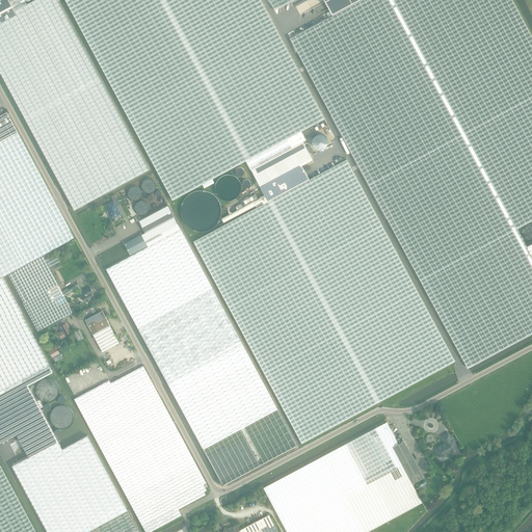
[(0,72),(74,210),(75,210),(112,190),(149,169),(57,0),(34,0),(27,4),(25,0),(0,0),(0,1),(1,3),(0,3),(0,72)]
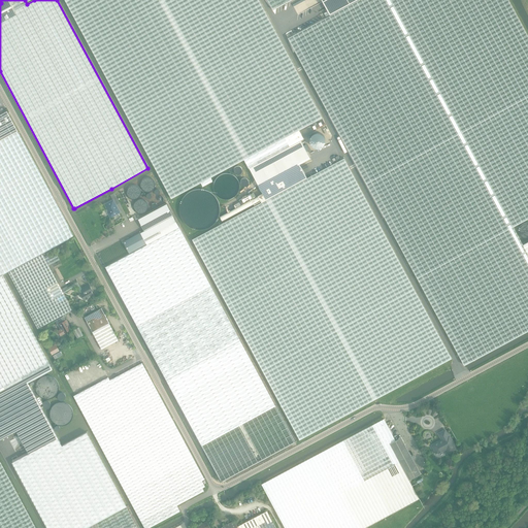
[(261,202),(192,239),(299,440),(451,359),(368,204),(344,158),(307,178),(299,164),(310,158),(301,140),(304,138),(299,130),(322,118),(295,67),(259,0),(65,0),(171,198),(201,183),(203,187),(212,182),(210,177),(244,159),(249,168),(263,194),(258,196),(261,202)]
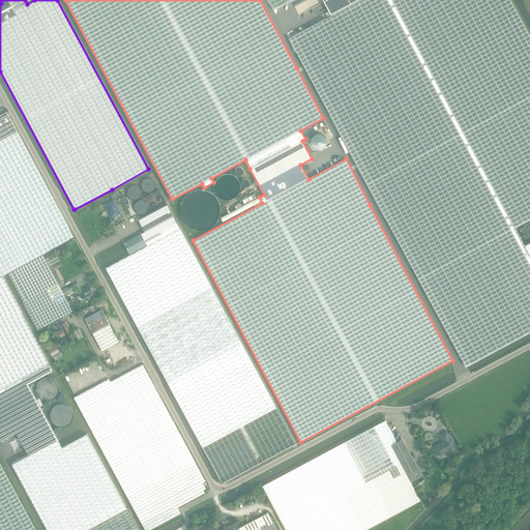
[(268,0),(274,10),(292,0),(322,0),(324,2),(327,8),(331,16),(289,38),(317,90),(336,126),(367,184),(466,366),(529,331),(529,243),(526,245),(516,228),(529,219),(529,37),(524,26),(514,7),(509,0),(268,0)]
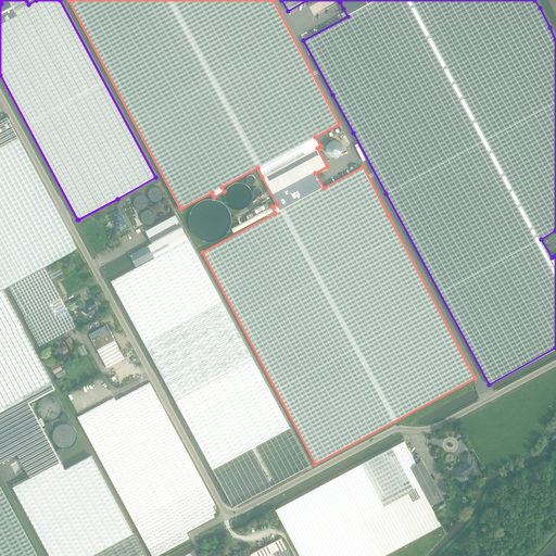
[(0,462),(17,453),(30,478),(13,487),(50,555),(90,555),(133,533),(91,455),(65,469),(29,402),(55,389),(2,289),(77,249),(7,117),(0,119),(0,462)]
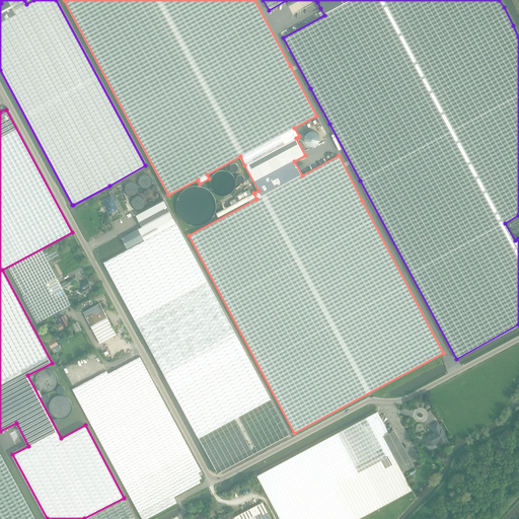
[(306,123),(308,127),(319,122),(317,117),(306,123)]
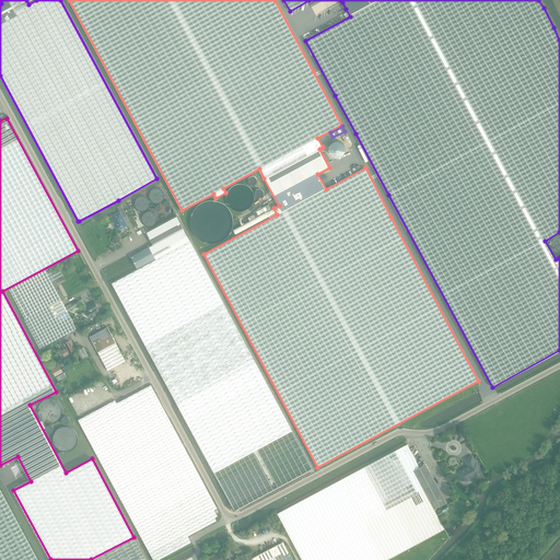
[(342,143),(341,141),(339,140),(336,140),(334,141),(331,142),(329,144),(328,147),(328,149),(329,152),(330,154),(333,155),(335,156),(337,156),(340,156),(342,155),(343,153),(345,151),(345,148),(345,146),(342,143)]
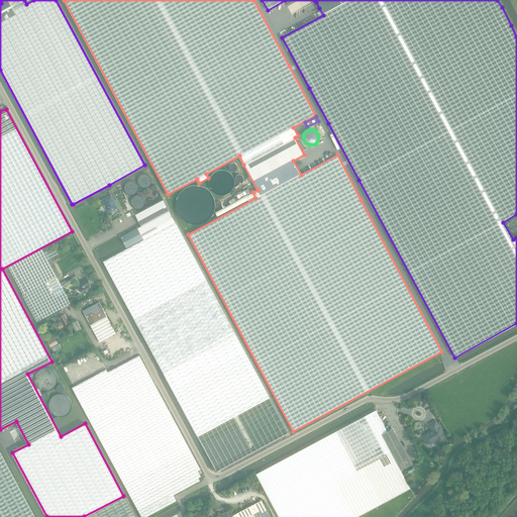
[(238,171),(238,169),(238,168),(237,166),(236,166),(235,165),(234,165),(232,165),(231,165),(230,166),(229,168),(229,169),(229,171),(230,172),(231,173),(232,173),(234,174),(235,173),(236,173),(237,172),(238,171)]
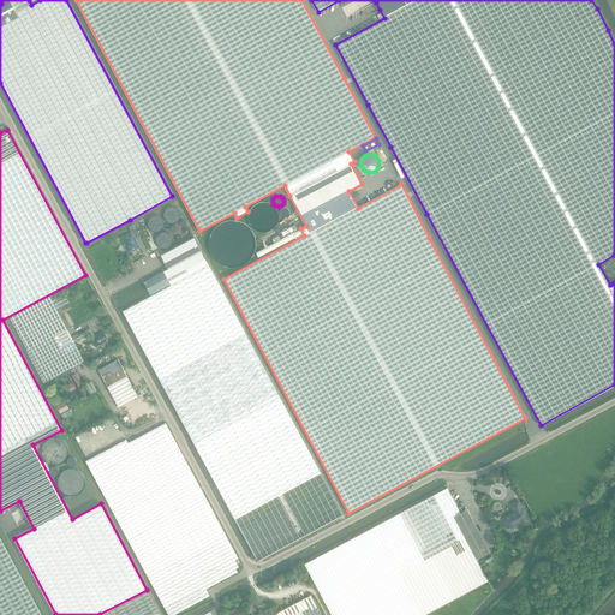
[(279,222),(279,220),(279,216),(278,214),(276,212),(275,209),(273,207),(270,206),(268,204),(266,204),(262,204),(260,204),(256,206),(254,207),(252,209),(250,212),(249,214),(248,216),(248,220),(248,222),(249,226),(250,228),(252,231),(254,232),(256,233),(260,234),(262,236),(264,236),(268,234),(270,234),(273,232),(275,231),(276,228),(278,226),(279,222)]
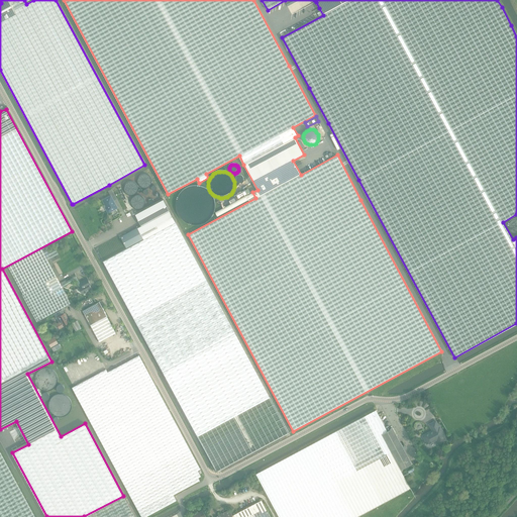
[(214,208),(215,206),(214,203),(214,200),(213,198),(212,195),(210,193),(208,191),(206,189),(204,188),(201,187),(199,186),(196,186),(193,186),(190,186),(188,187),(185,188),(183,189),(181,191),(179,193),(177,195),(176,198),(175,200),(175,203),(174,206),(175,208),(175,211),(176,214),(177,216),(179,218),(181,220),(183,222),(185,223),(188,224),(190,225),(193,226),(196,226),(199,225),(201,224),(204,223),(206,222),(208,220),(210,218),(212,216),(213,214),(214,211),(214,208)]
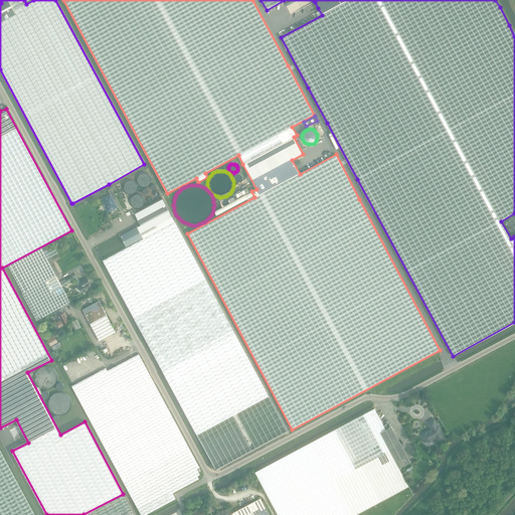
[(244,189),(233,195),(235,200),(246,194),(244,189)]
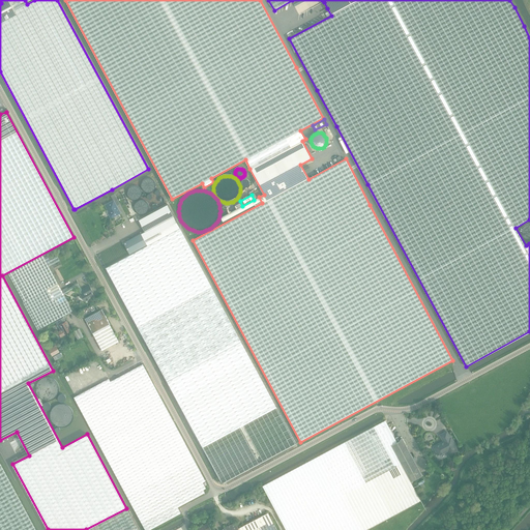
[(113,201),(106,205),(109,213),(108,213),(109,214),(109,215),(109,216),(110,217),(111,217),(111,218),(120,213),(113,201)]
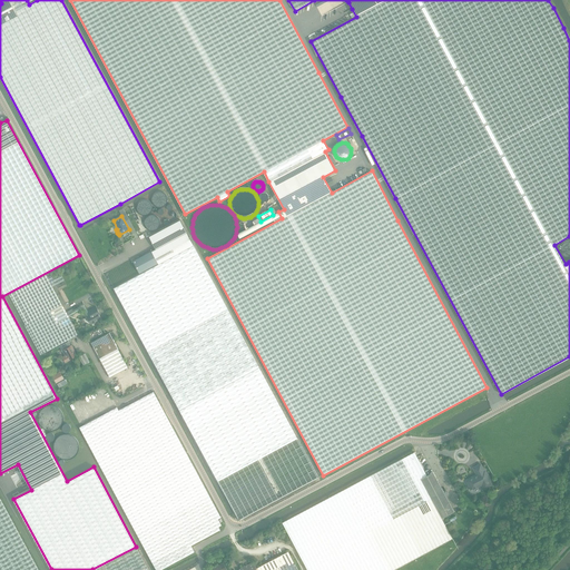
[(139,274),(114,288),(179,410),(232,508),(238,521),(262,508),(318,478),(259,367),(194,245),(187,233),(179,220),(149,237),(156,249),(136,259),(133,262),(139,274)]
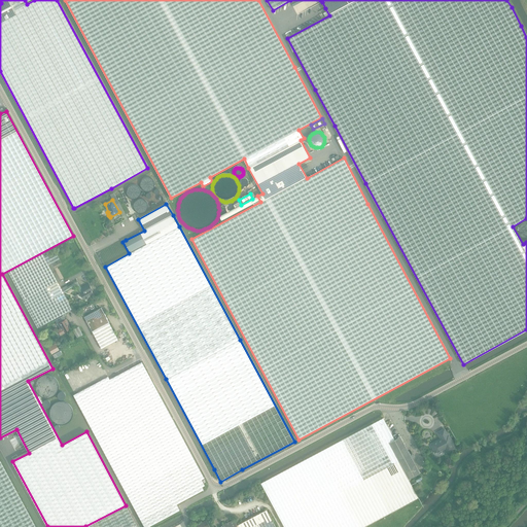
[(57,282),(47,266),(59,259),(56,253),(44,259),(41,254),(7,272),(23,301),(22,301),(37,328),(62,315),(72,310),(57,282)]
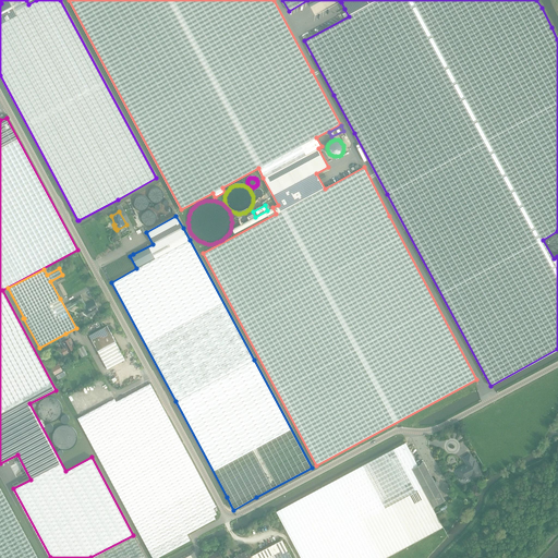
[(99,313),(95,305),(96,304),(94,301),(86,305),(88,308),(86,308),(87,310),(85,311),(89,317),(92,316),(92,317),(93,316),(99,313)]
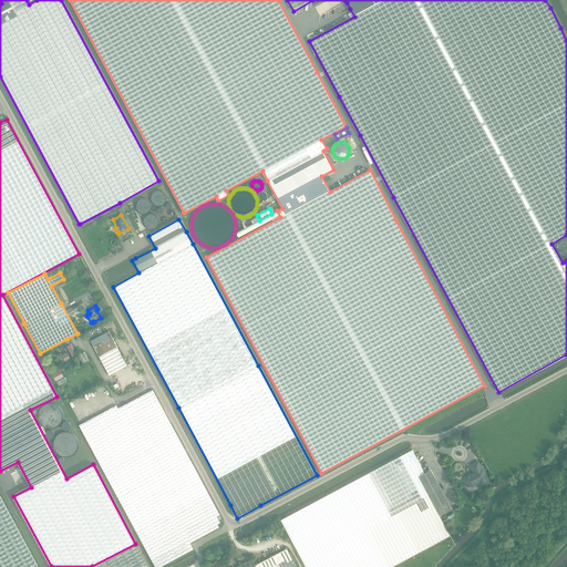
[(127,366),(115,342),(109,331),(91,340),(110,375),(127,366)]
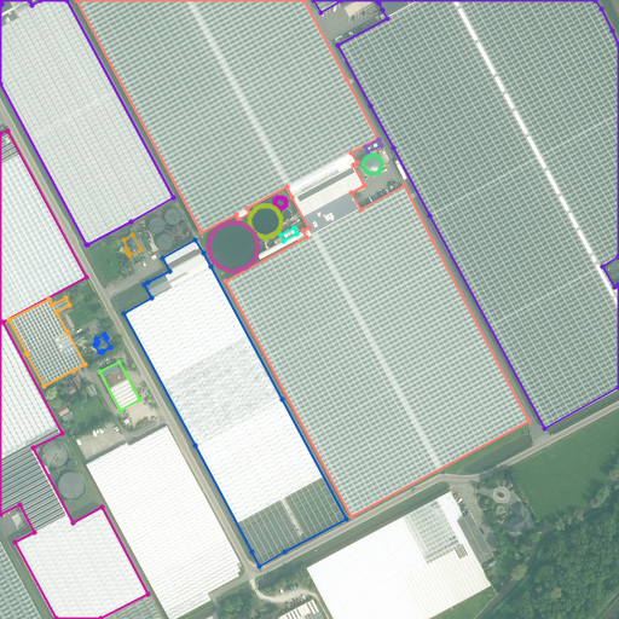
[(82,386),(84,386),(79,377),(77,377),(76,376),(74,371),(67,375),(70,380),(68,381),(71,387),(68,388),(70,394),(76,391),(75,389),(82,387),(82,386)]
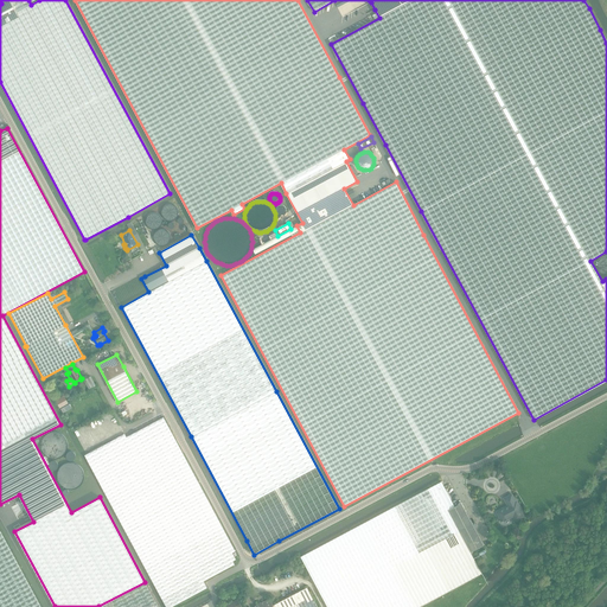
[(89,389),(95,385),(91,376),(84,379),(89,389)]
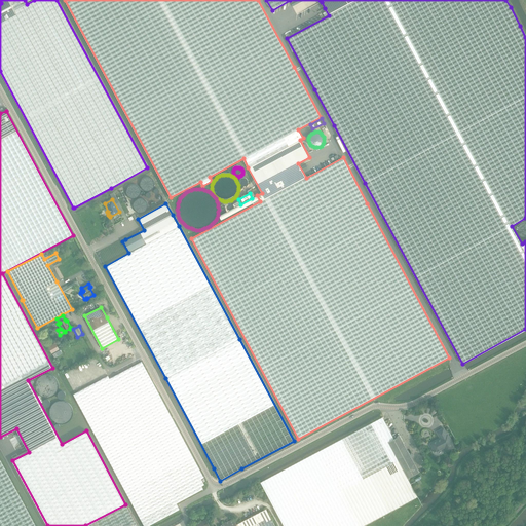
[(57,343),(49,347),(52,353),(60,349),(57,343)]
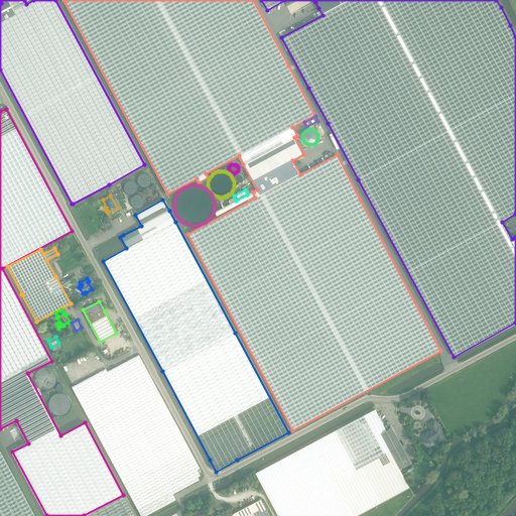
[(106,369),(72,387),(111,460),(141,515),(145,515),(175,500),(172,494),(199,480),(198,477),(201,476),(198,470),(200,469),(196,460),(157,389),(139,355),(107,372),(106,369)]
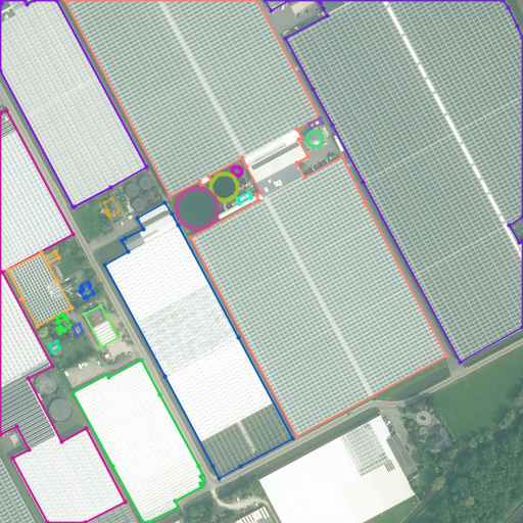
[(380,415),(284,466),(258,479),(281,522),(360,522),(415,494),(406,476),(417,470),(397,434),(391,437),(380,415)]
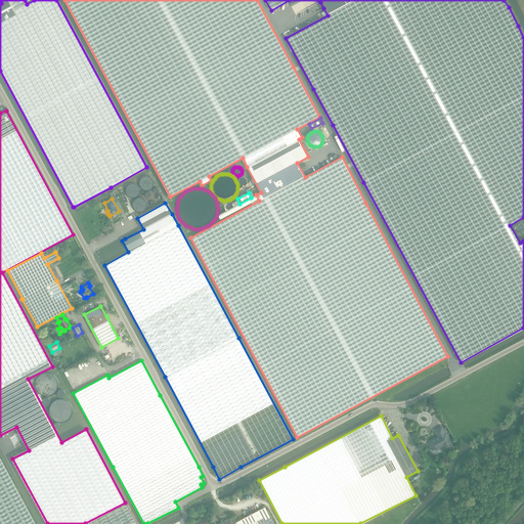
[(433,450),(446,444),(447,447),(451,445),(449,442),(450,441),(445,433),(441,427),(435,430),(438,436),(429,442),(433,450)]
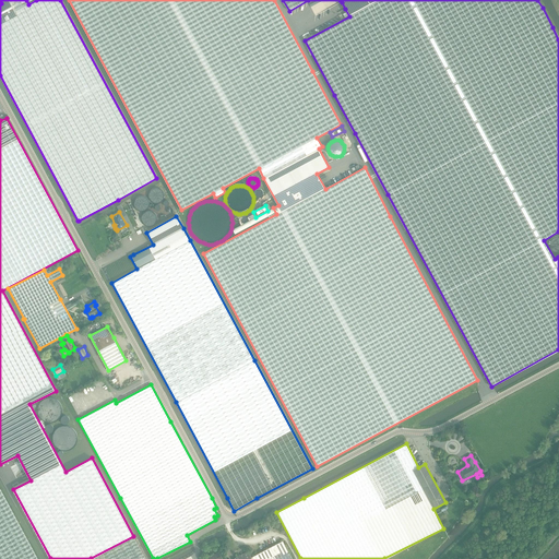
[(0,558),(36,558),(4,498),(0,490),(0,558)]
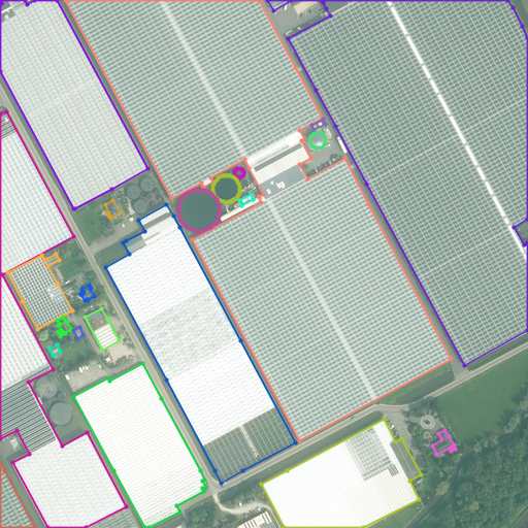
[(137,527),(127,507),(88,527),(137,527)]
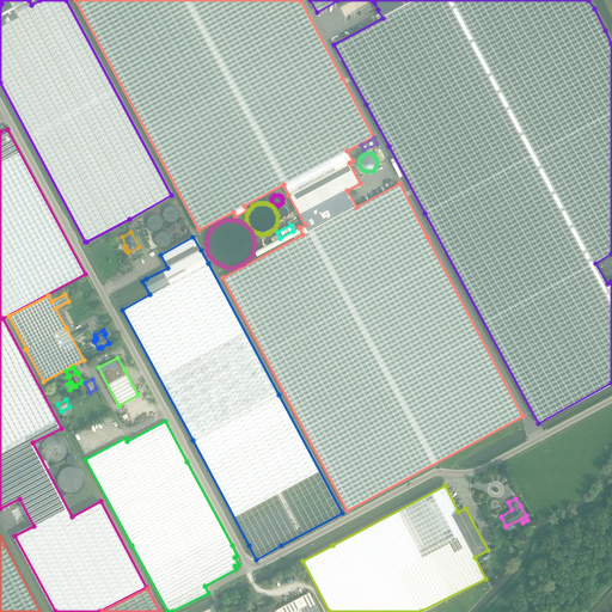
[(226,611),(319,611),(310,593),(303,597),(275,611),(271,605),(257,611),(242,611),(239,606),(226,611)]
